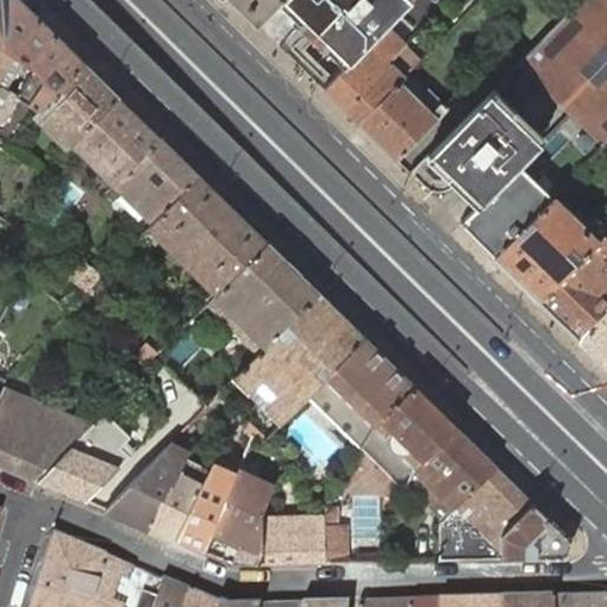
[(87,64),(20,0),(0,0),(0,48),(24,66),(35,73),(19,99),(41,113),(87,64)]
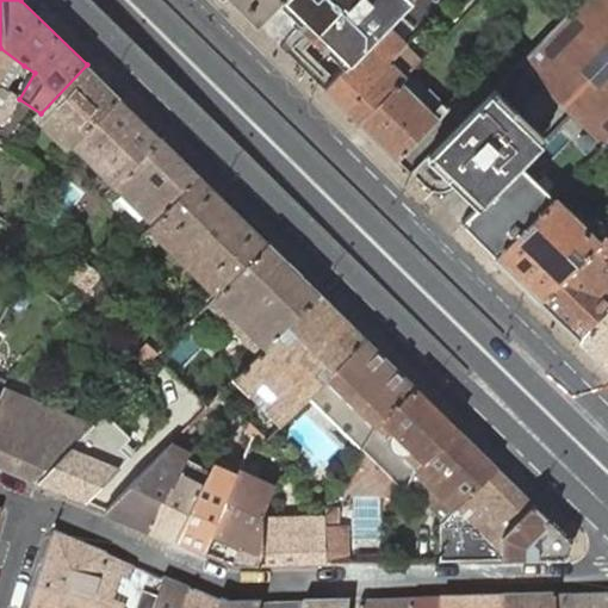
[(234,0),(248,13),(260,0),(234,0)]
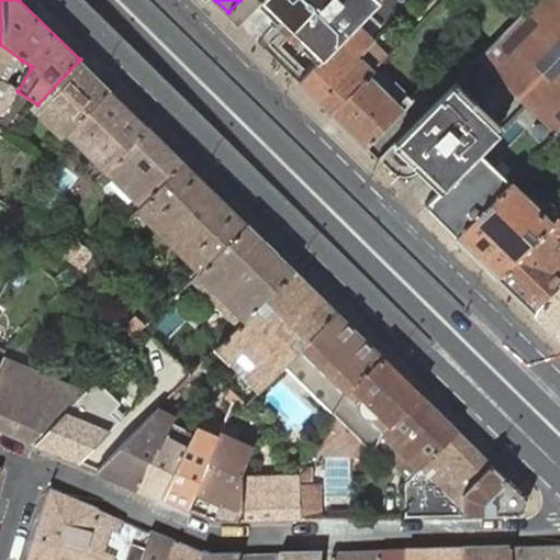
[(239,0),(228,12),(239,23),(258,3),(261,0),(239,0)]
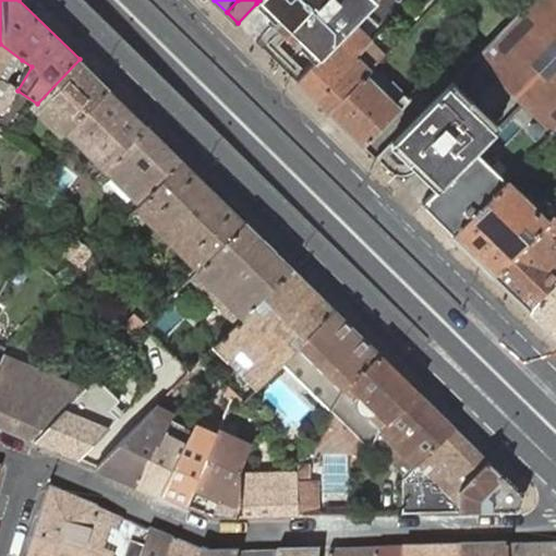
[(318,64),(358,24),(381,1),(379,0),(260,0),(256,3),(258,5),(278,25),(292,38),(304,50),(318,64)]
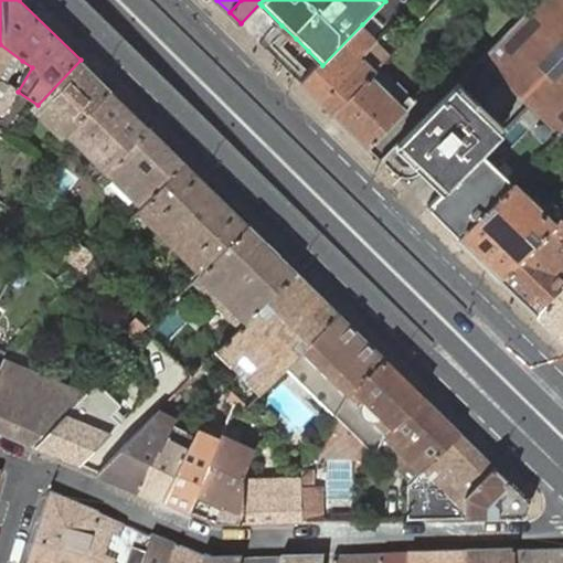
[(562,0),(540,0),(486,57),(533,105),(538,110),(562,134),(562,0)]
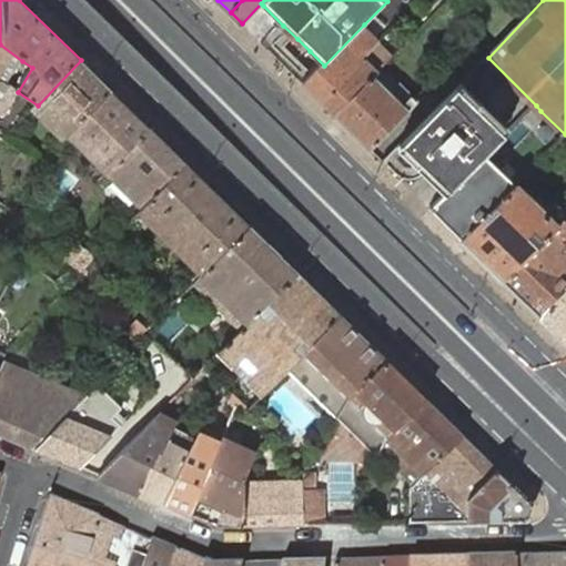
[(337,117),(374,79),(386,67),(396,57),(381,42),(392,31),(375,16),(364,24),(324,66),(304,84),(337,117)]
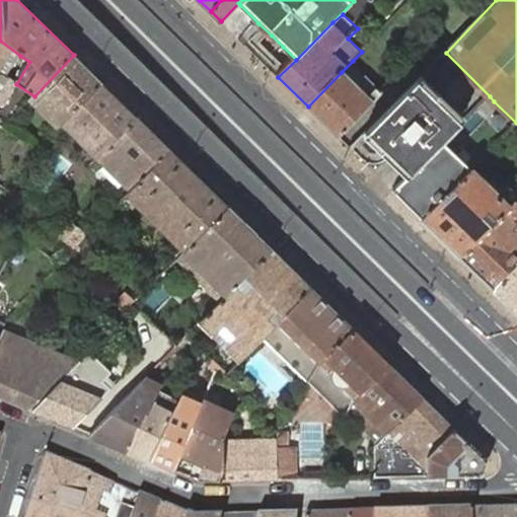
[(20,56),(0,41),(0,73),(7,78),(20,56)]
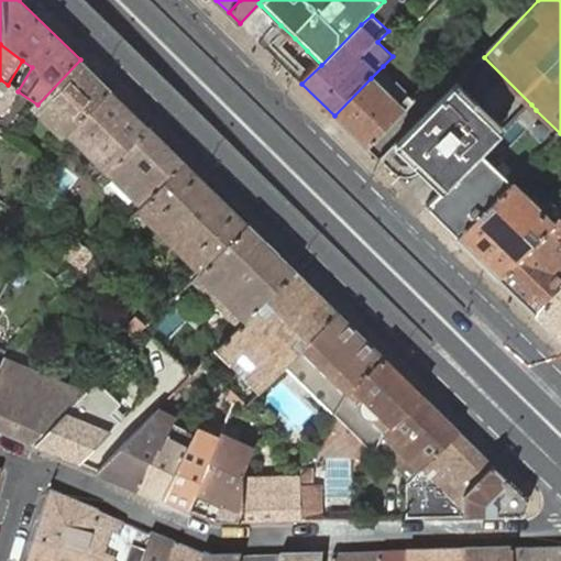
[(112,90),(80,59),(37,105),(35,107),(66,138),(69,133),(112,90)]
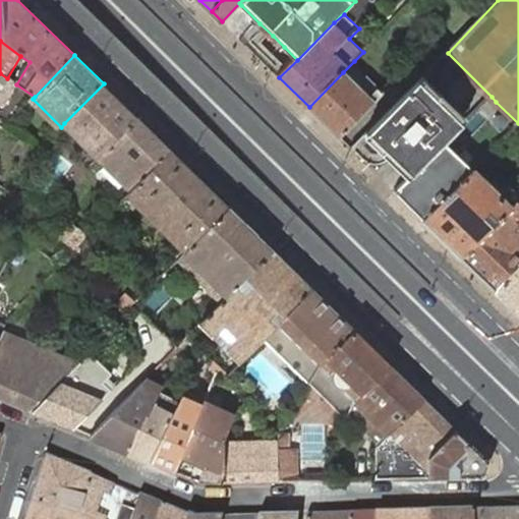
[(309,107),(341,138),(348,131),(385,95),(367,78),(358,88),(343,72),(309,107)]
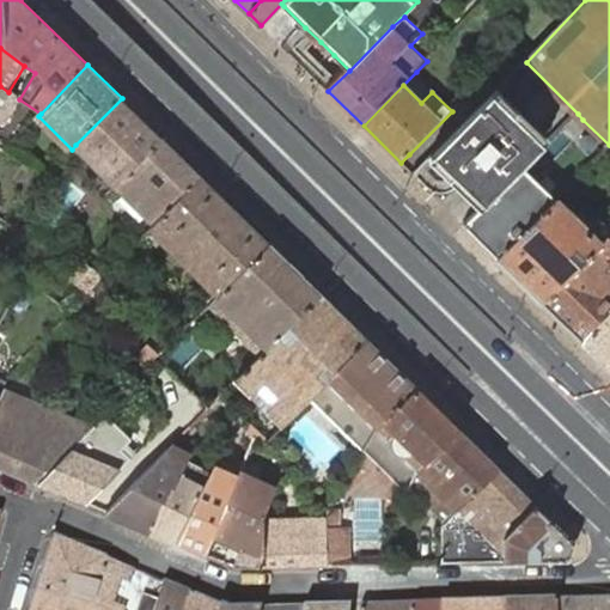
[(0,86),(0,111),(6,103),(10,105),(14,97),(8,92),(0,86)]
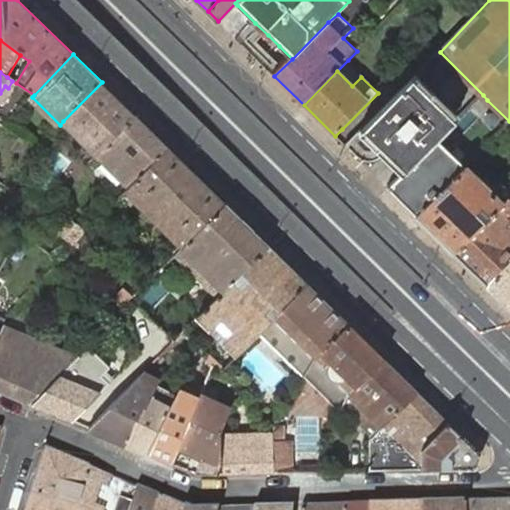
[(407,172),(438,141),(447,132),(456,122),(437,103),(431,96),(435,92),(417,75),(404,88),(387,105),(376,117),(364,129),(380,145),(376,150),(384,157),(388,153),(407,172)]
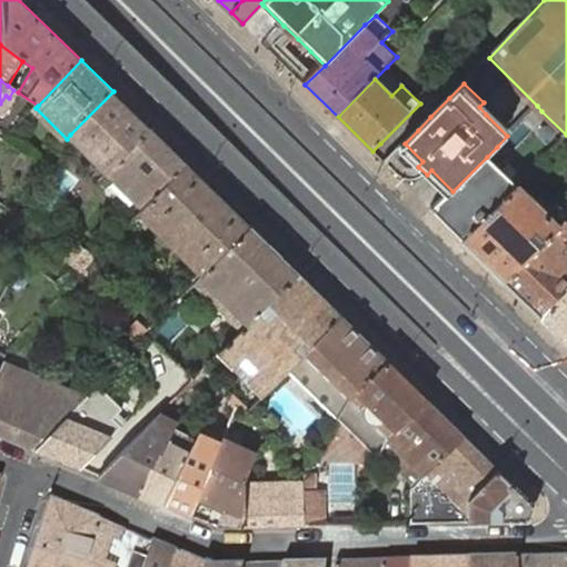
[(152,129),(113,91),(70,135),(78,141),(86,133),(109,157),(102,165),(110,172),(152,129)]
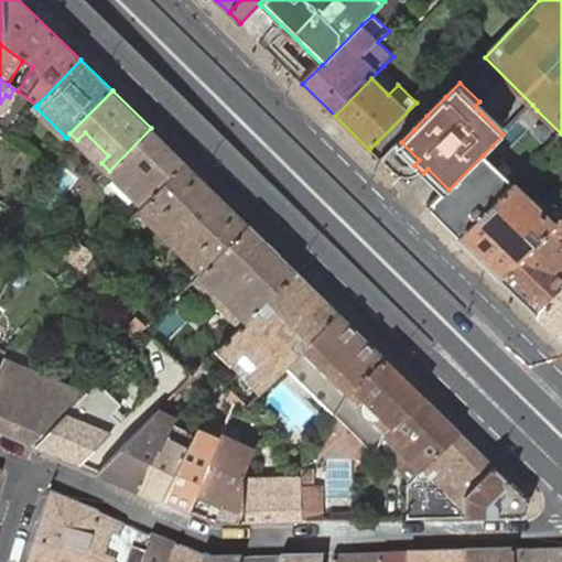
[(186,164),(151,128),(109,171),(106,175),(142,209),(186,164)]
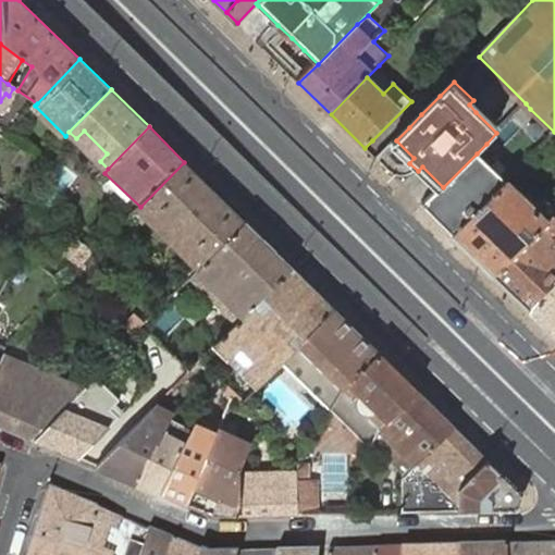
[(76,138),(100,161),(107,153),(84,131),(76,138)]
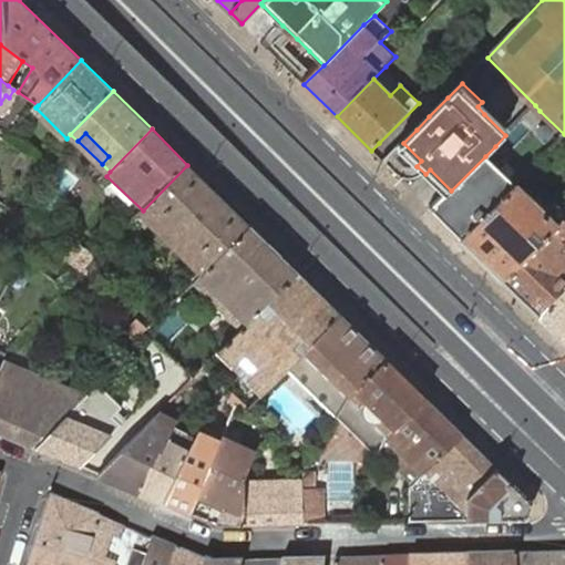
[(399,149),(417,166),(421,161),(403,143),(399,149)]
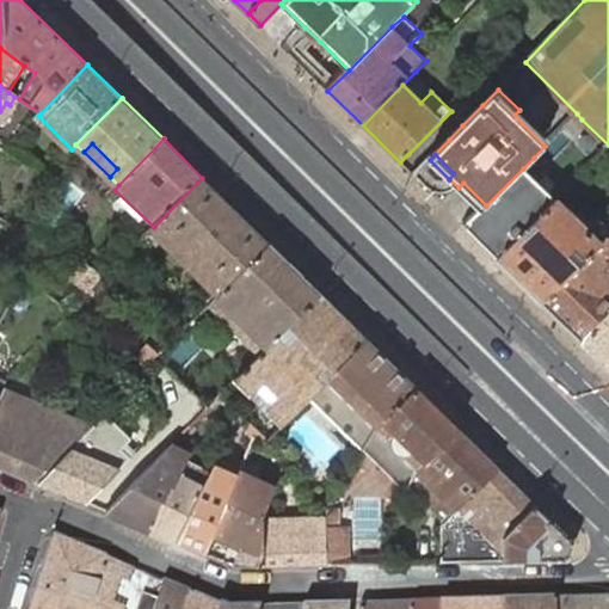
[(466,227),(498,259),(558,201),(552,196),(541,185),(523,168),(486,205),(466,227)]
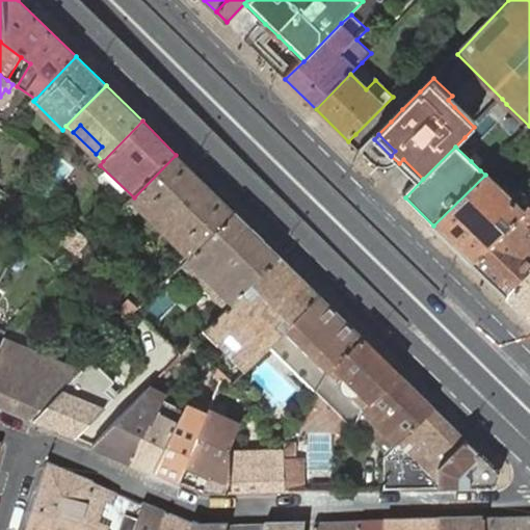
[(235,213),(176,155),(134,197),(130,202),(190,260),(235,213)]
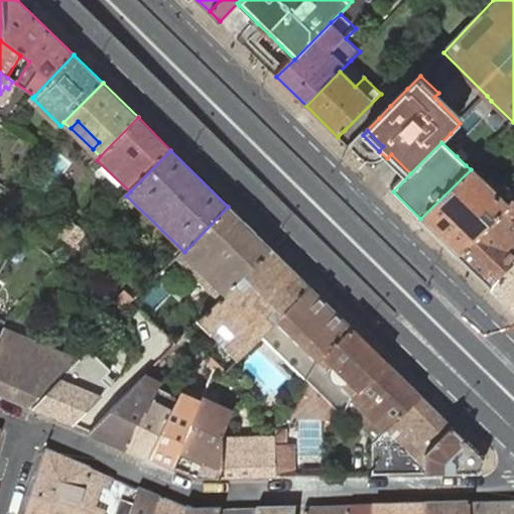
[(420,219),(459,256),(513,200),(513,190),(509,185),(502,191),(498,196),(486,184),(471,169),(420,219)]
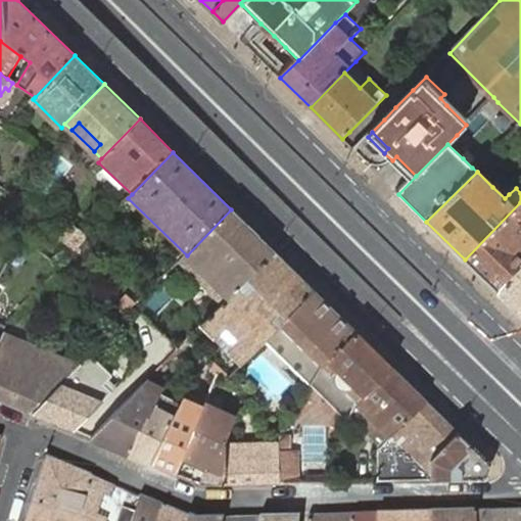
[(520,202),(465,259),(499,292),(520,270),(520,258),(517,254),(520,250),(520,202)]
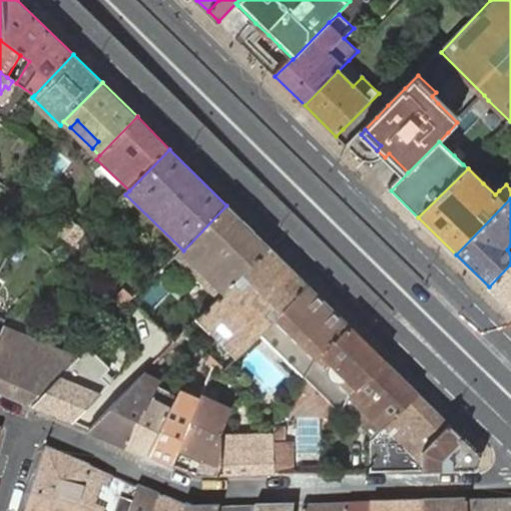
[(270,246),(226,205),(183,250),(174,259),(217,301),(270,246)]
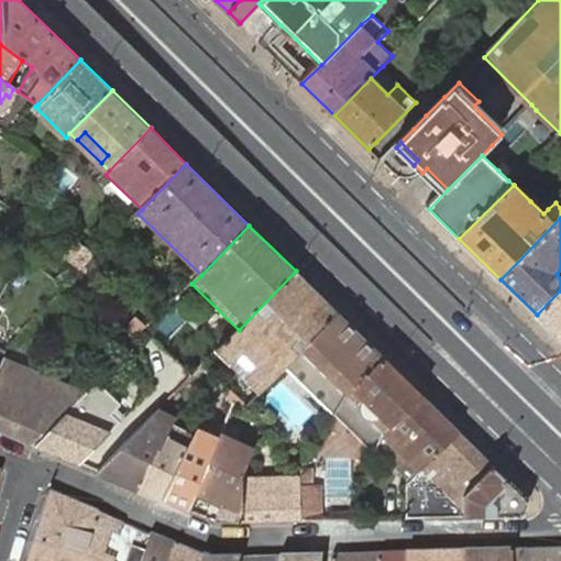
[(65,257),(83,272),(95,259),(77,243),(65,257)]
